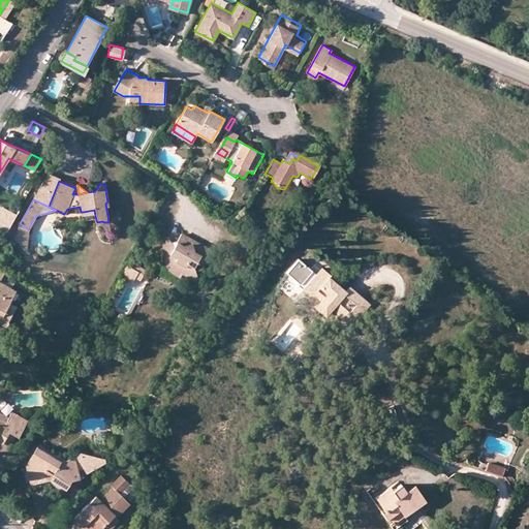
[(94,210),(83,212),(84,221),(96,220),(94,210)]
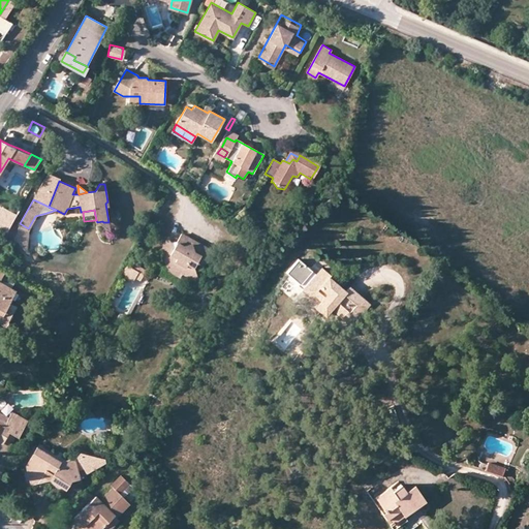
[(102,221),(97,222),(110,230),(109,222),(103,222),(102,221)]
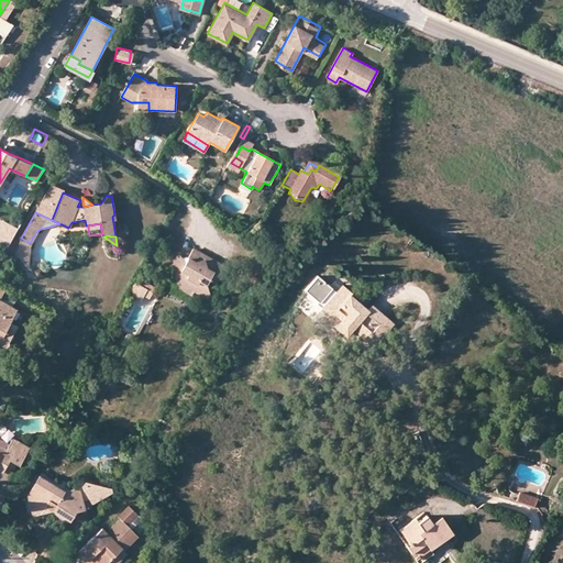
[(17,255),(26,268),(29,246),(30,243),(21,238),(19,241),(17,255)]
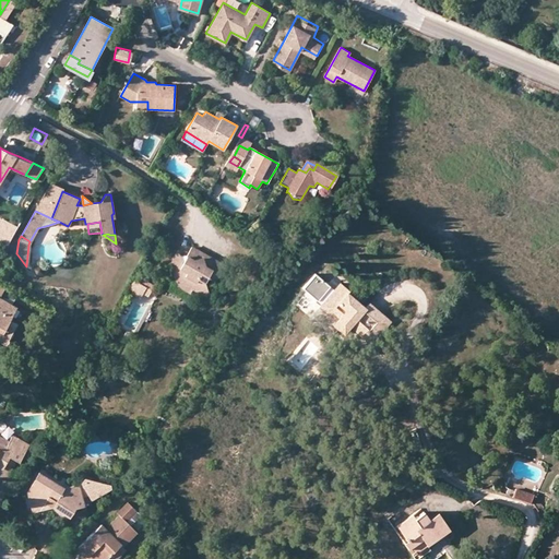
[(0,244),(0,247),(6,250),(10,244),(2,240),(0,244)]
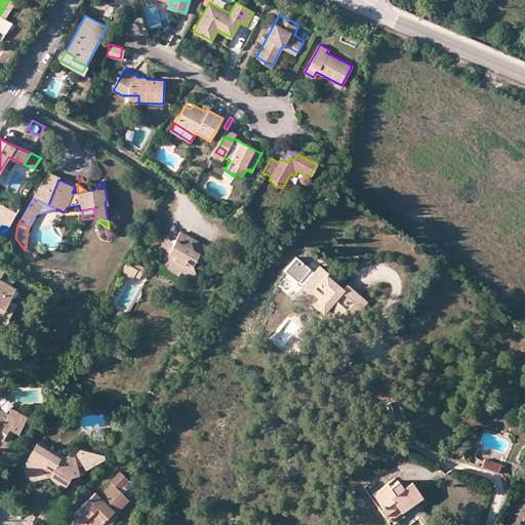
[(195,261),(203,246),(179,233),(170,248),(165,246),(157,259),(162,264),(161,266),(178,275),(180,272),(195,280),(192,266),(195,261)]
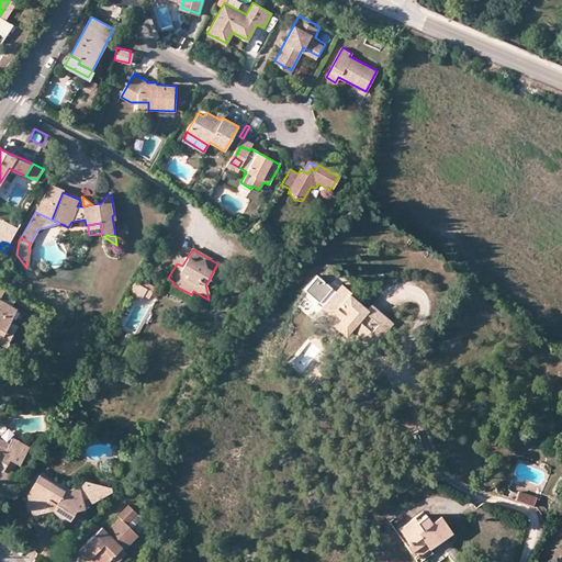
[(177,263),(182,266),(178,253),(167,273),(164,277),(166,287),(172,284),(173,282),(168,278),(177,263)]
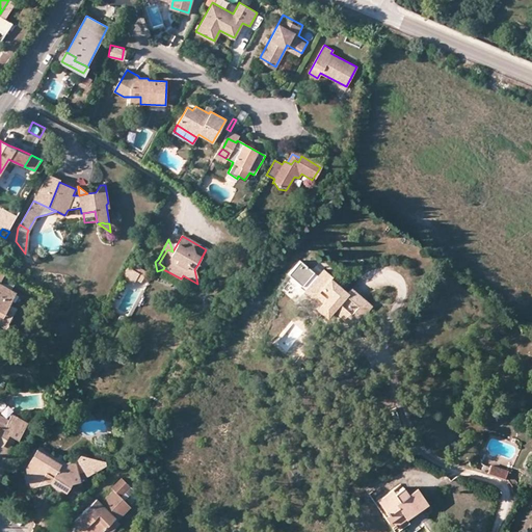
[(214,254),(206,249),(197,265),(205,269),(214,254)]
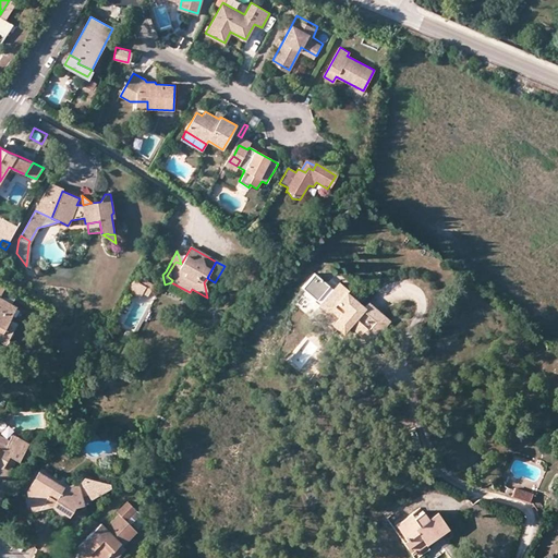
[(144,288),(149,278),(138,271),(133,281),(144,288)]
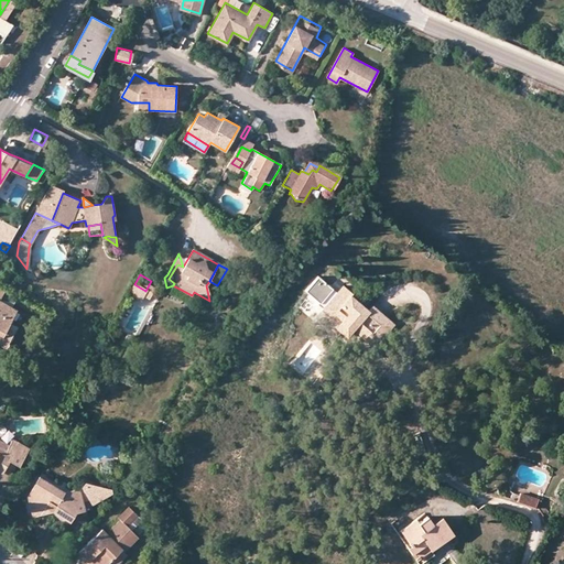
[(305,291),(321,303),(333,289),(317,275),(305,291)]
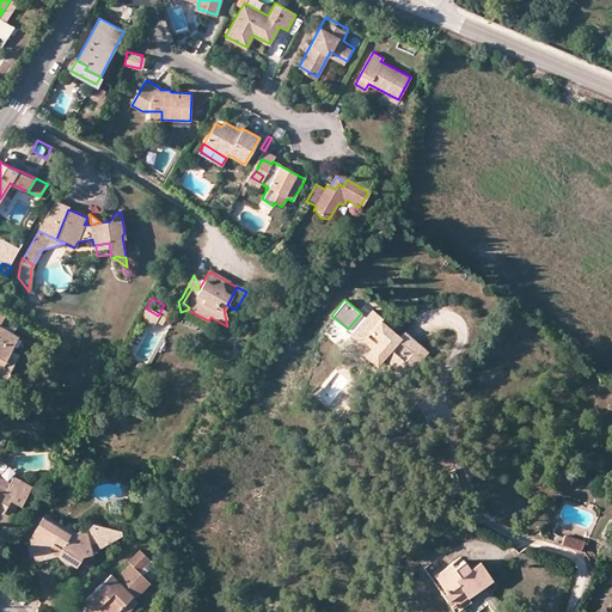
[(381,355),(407,377),(428,353),(404,332),(399,337),(380,319),(383,317),(372,308),(365,317),(348,335),(367,352),(363,355),(374,365),(381,355)]
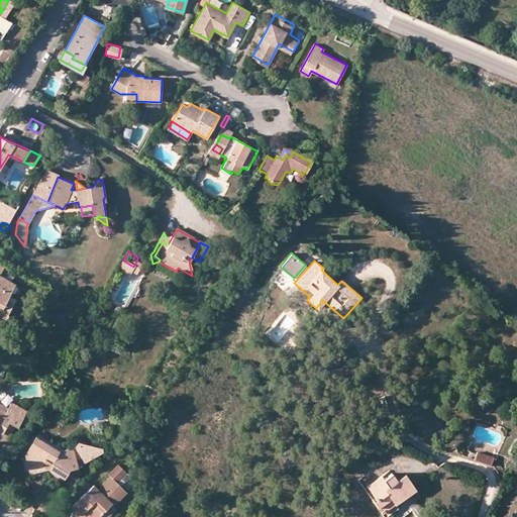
[(15,285),(0,276),(0,305),(4,307),(15,285)]
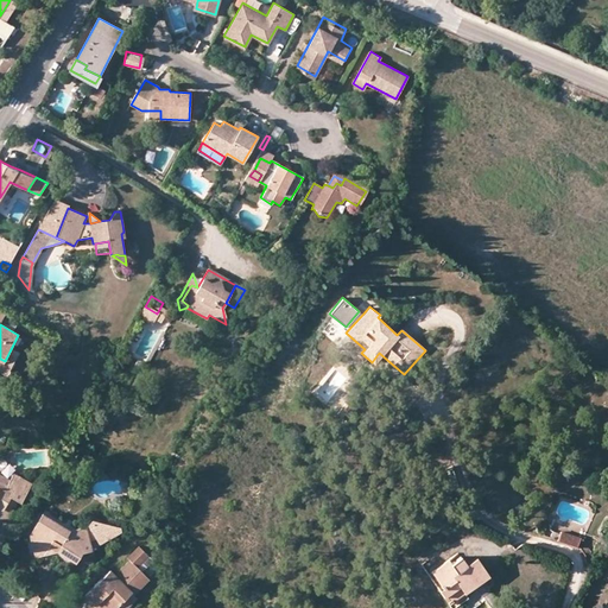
[(353,405),(343,416),(348,419),(356,409),(353,405)]
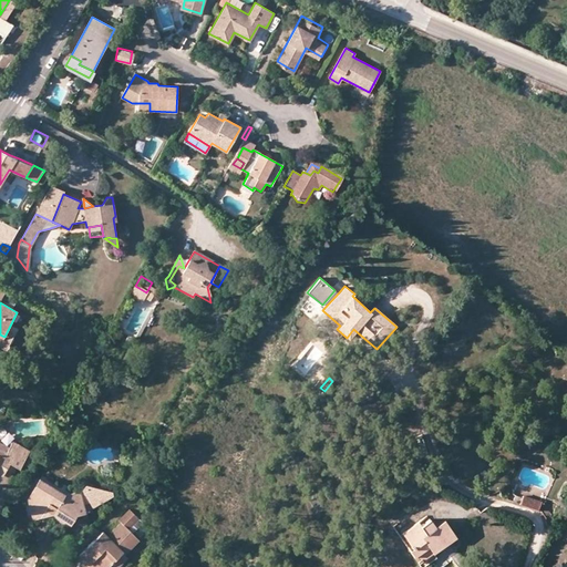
[(0,441),(0,449),(8,452),(9,447),(7,446),(7,444),(0,441)]
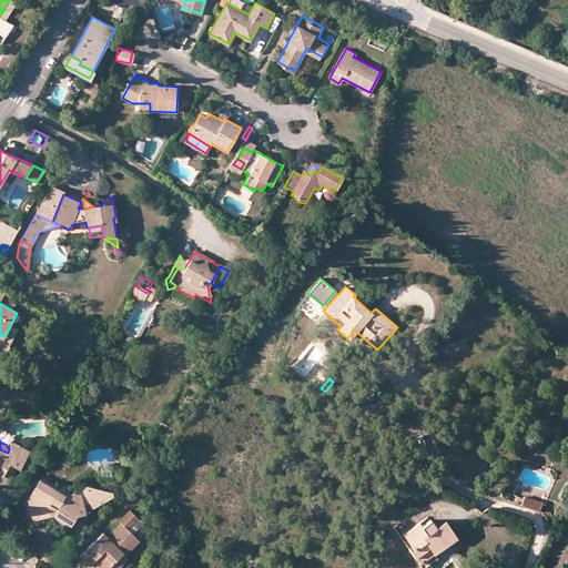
[(0,449),(0,474),(1,475),(0,477),(0,485),(6,488),(17,467),(20,468),(30,452),(14,442),(11,445),(8,444),(7,445),(7,447),(9,448),(8,453),(0,449)]
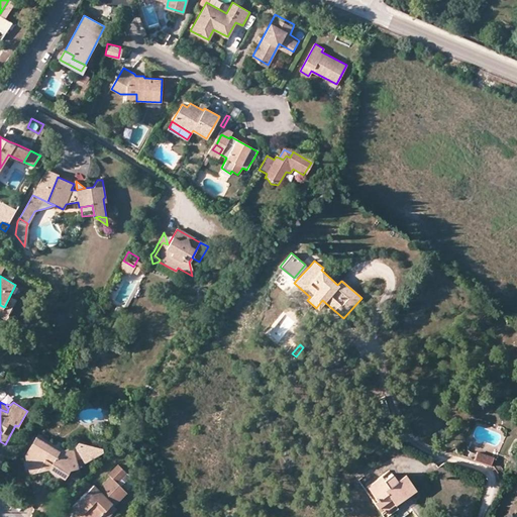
[(39,463),(47,469),(64,478),(69,470),(78,468),(73,448),(60,450),(36,437),(24,454),(25,458),(31,456),(33,464),(39,463)]
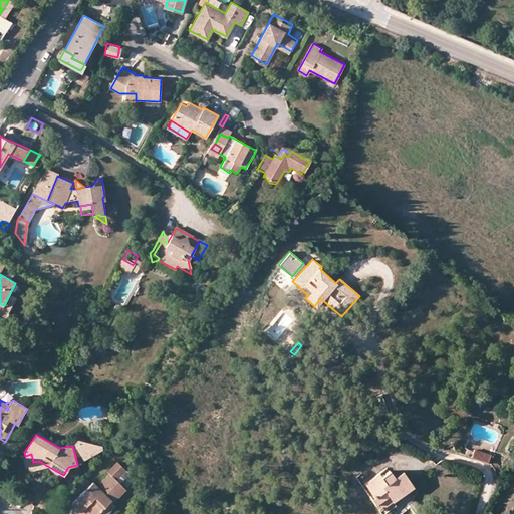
[(118,446),(114,453),(121,457),(125,451),(118,446)]
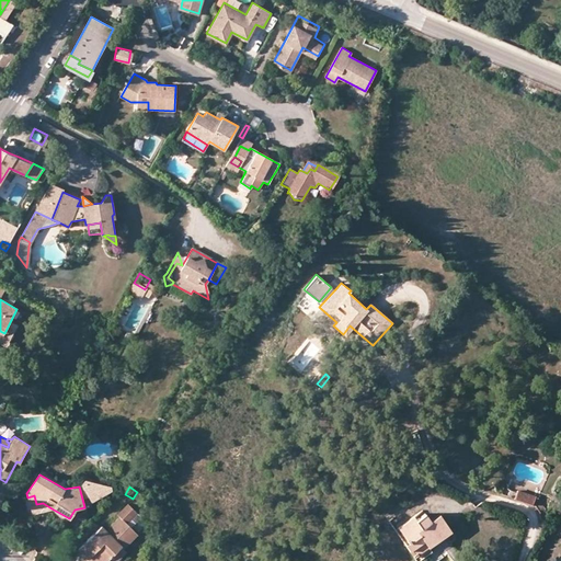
[(517,491),(515,497),(533,504),(535,496),(517,491)]
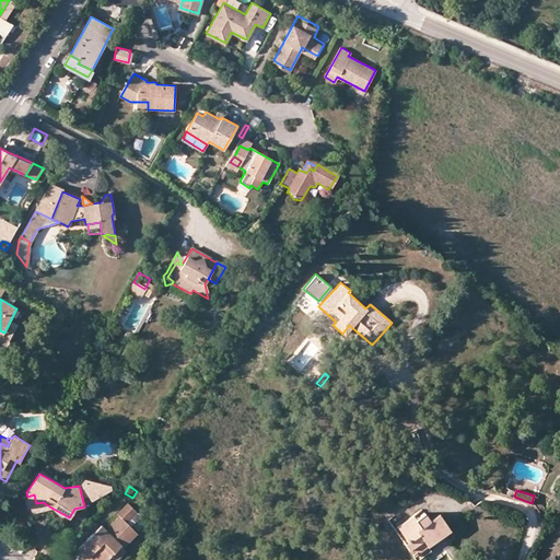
[(32,513),(51,508),(43,502),(36,503),(34,494),(27,497),(32,513)]
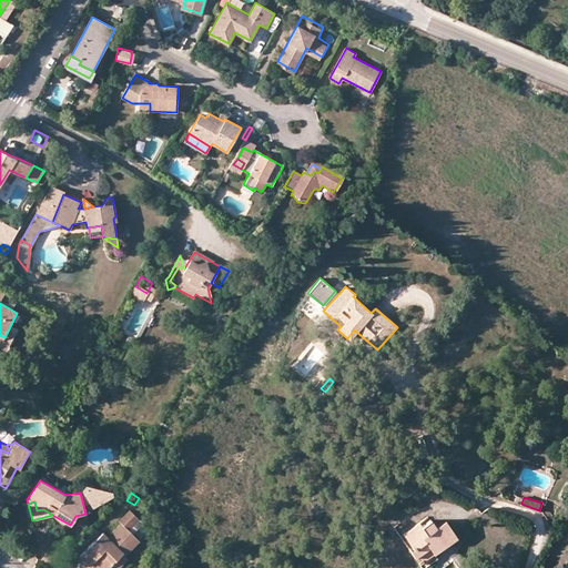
[(417,566),(424,561),(457,539),(445,521),(435,527),(430,519),(419,527),(417,525),(398,537),(417,566)]
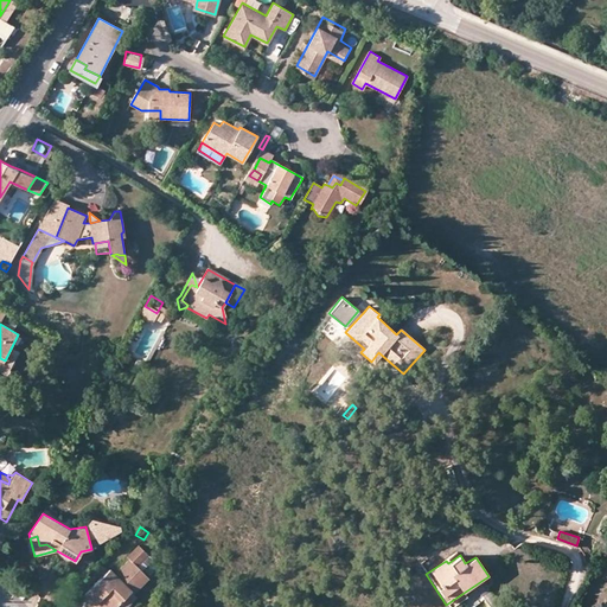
[(147,557),(139,562),(148,575),(155,570),(147,557)]
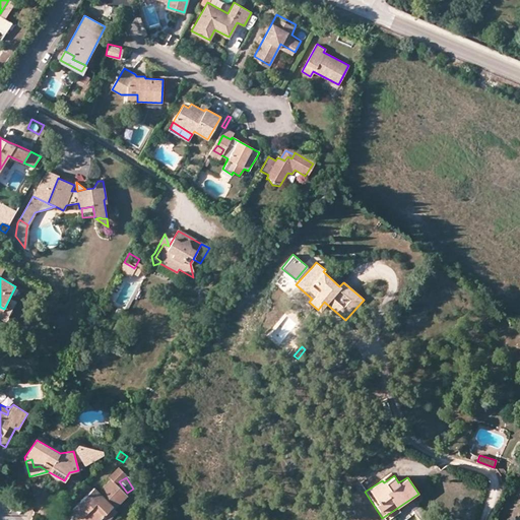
[(73,509),(84,519),(99,519),(106,513),(112,519),(118,512),(115,509),(128,496),(111,478),(98,491),(94,488),(73,509)]
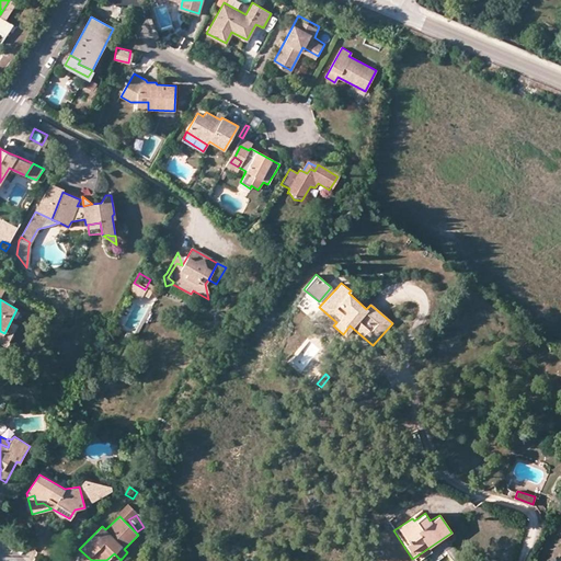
[(52,542),(39,554),(46,560),(48,560),(59,550),(52,542)]
